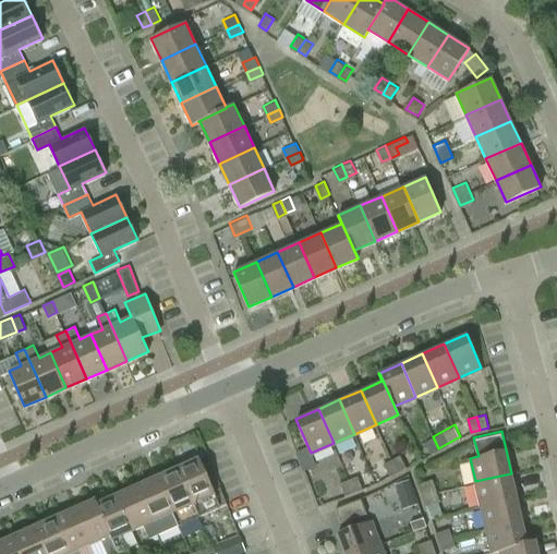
[(425,440),(432,452),(438,448),(433,436),(425,440)]
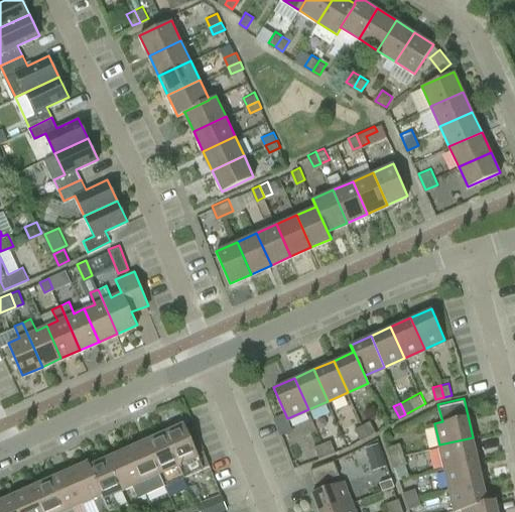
[(376,429),(370,418),(362,423),(367,434),(376,429)]
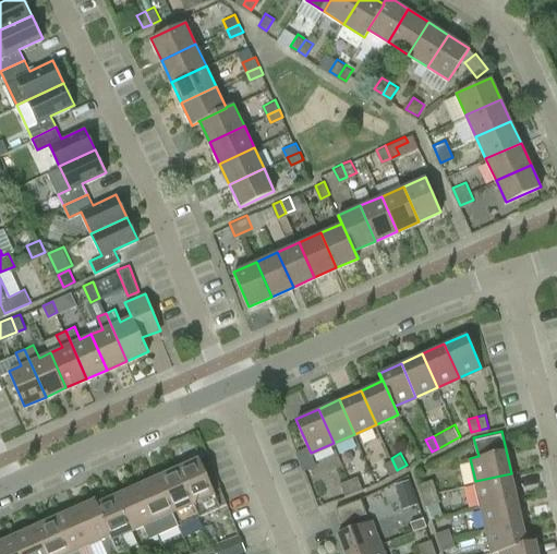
[(220,505),(215,493),(198,457),(178,467),(200,515),(220,505)]
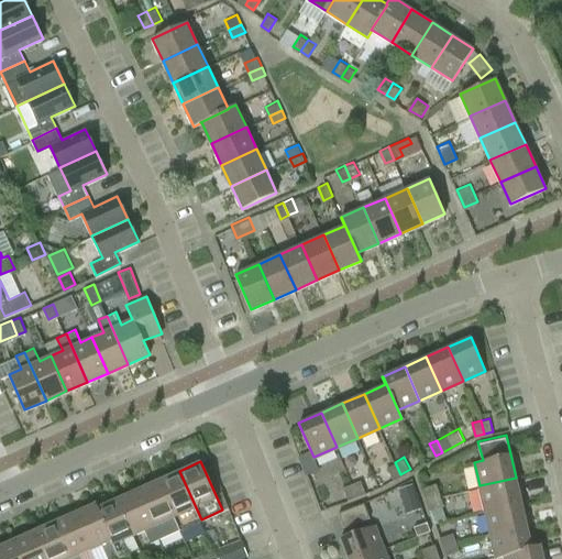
[(387,467),(394,478),(400,474),(395,462),(387,467)]
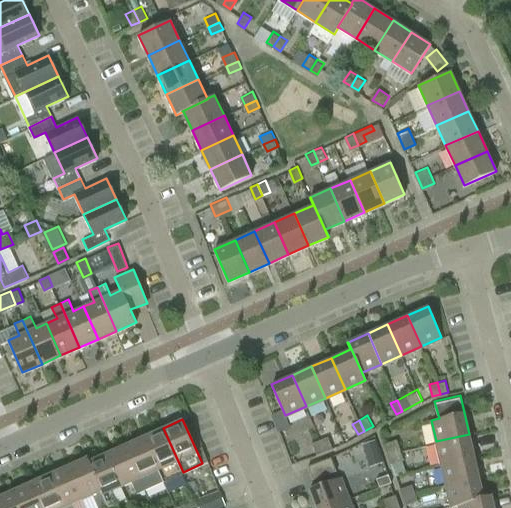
[(164,480),(183,472),(163,428),(144,436),(164,480)]
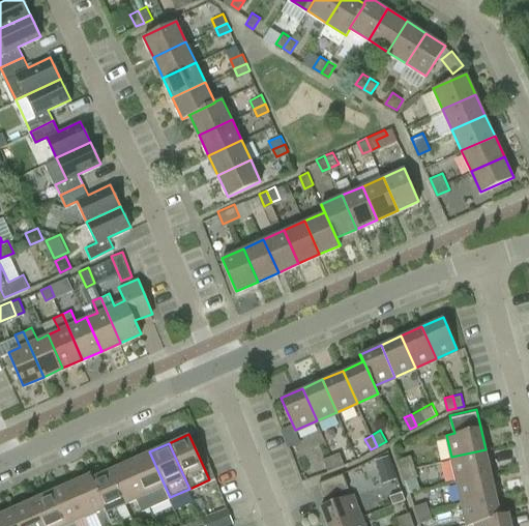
[(486,449),(451,457),(457,478),(491,471),(486,449)]
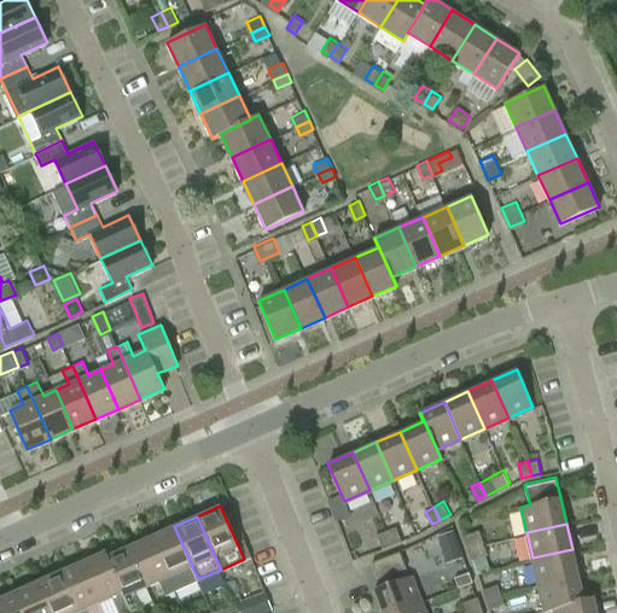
[(402,539),(396,525),(386,529),(393,543),(402,539)]
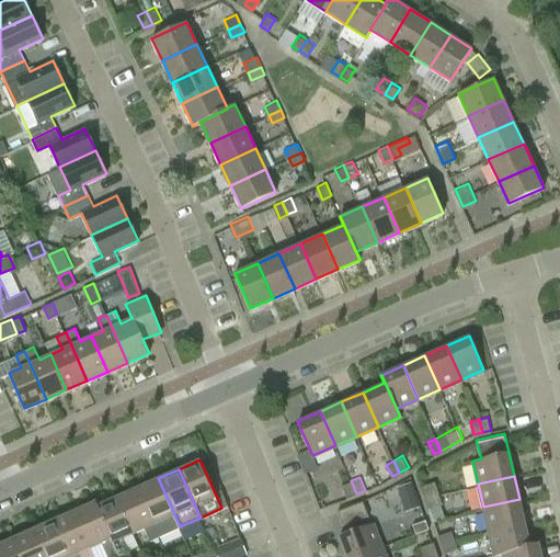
[(159,536),(180,526),(158,478),(138,487),(159,536)]
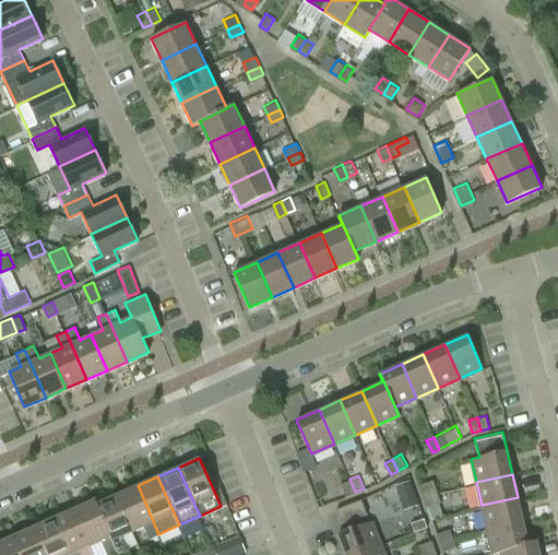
[(341,482),(346,495),(355,492),(349,479),(341,482)]
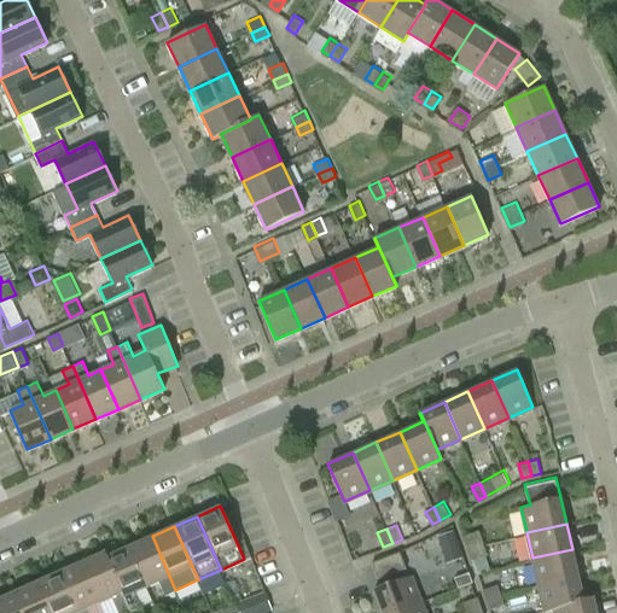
[(438,535),(444,550),(460,544),(454,529),(438,535)]
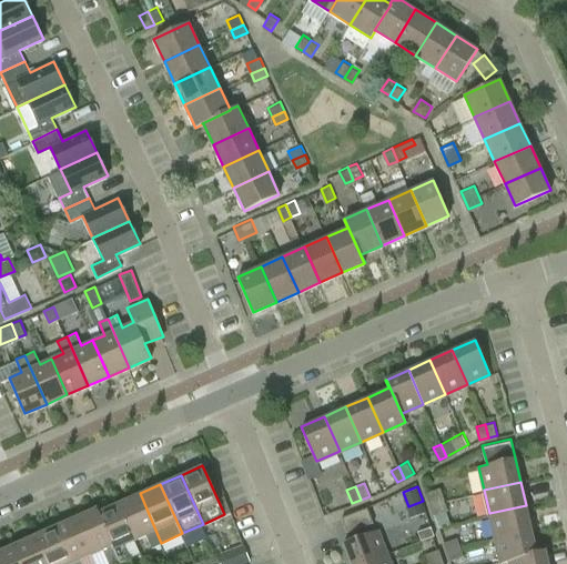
[(441,486),(427,491),(431,502),(445,500),(441,486)]
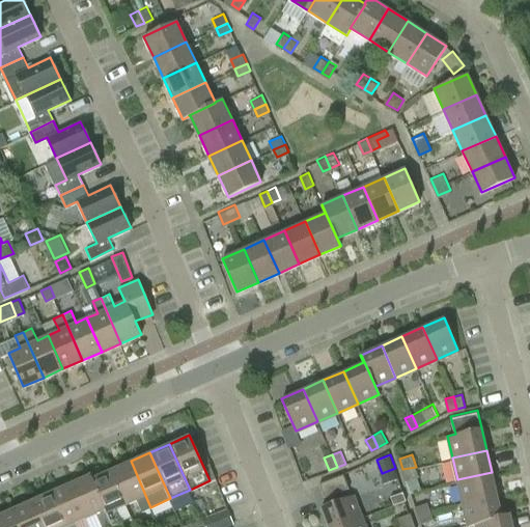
[(137,498),(142,510),(150,507),(131,461),(111,470),(127,503),(137,498)]
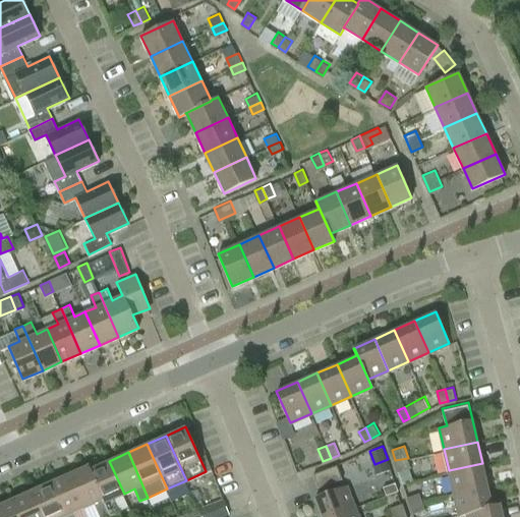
[(399,470),(411,466),(408,458),(395,460),(399,470)]
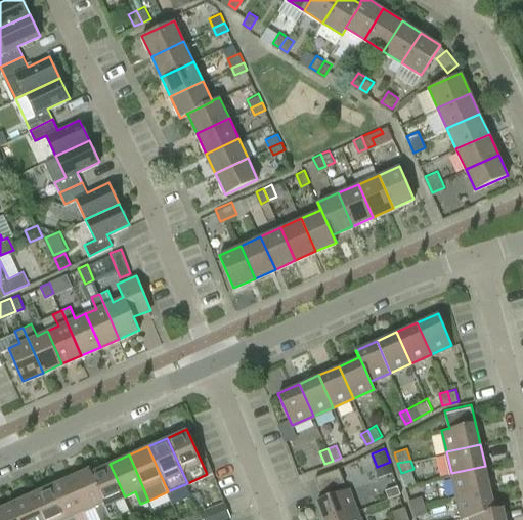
[(119,513),(114,502),(125,496),(110,464),(91,472),(111,517),(119,513)]
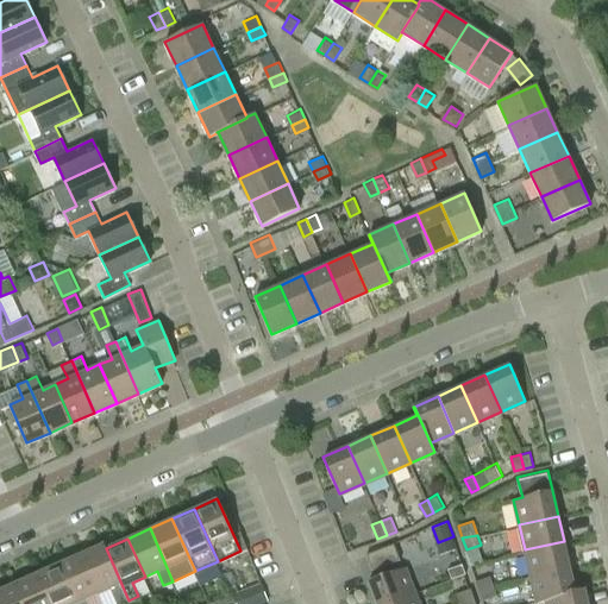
[(564,541),(525,549),(530,576),(570,566),(564,541)]
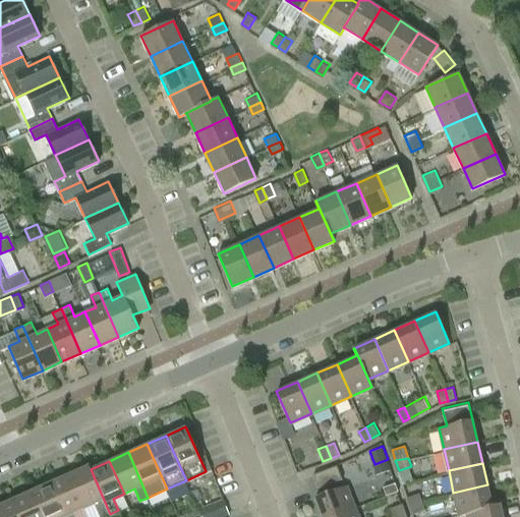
[(337,464),(313,473),(319,486),(342,477),(337,464)]
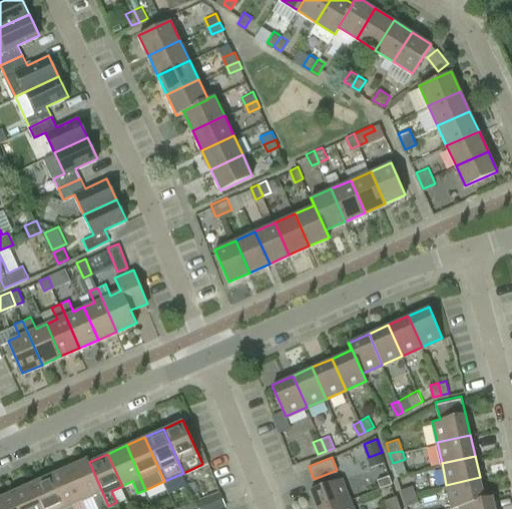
[(93,494),(99,508),(101,508),(108,506),(89,462),(87,458),(68,467),(83,499),(93,494)]
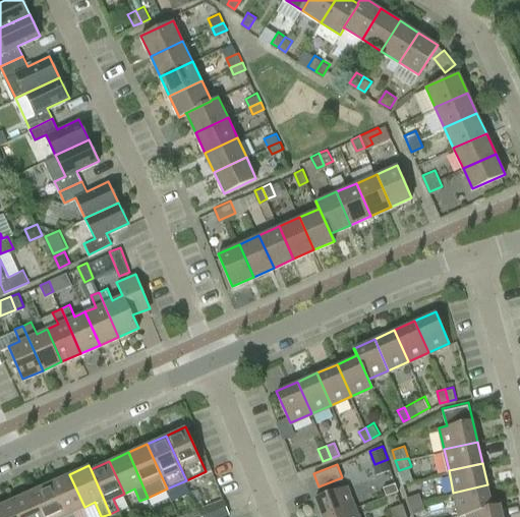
[(75,516),(73,512),(84,507),(69,474),(51,482),(65,516),(75,516)]
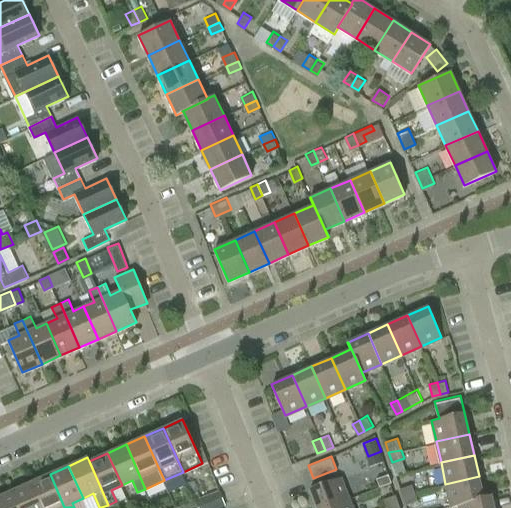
[(389,472),(377,476),(379,485),(392,480),(389,472)]
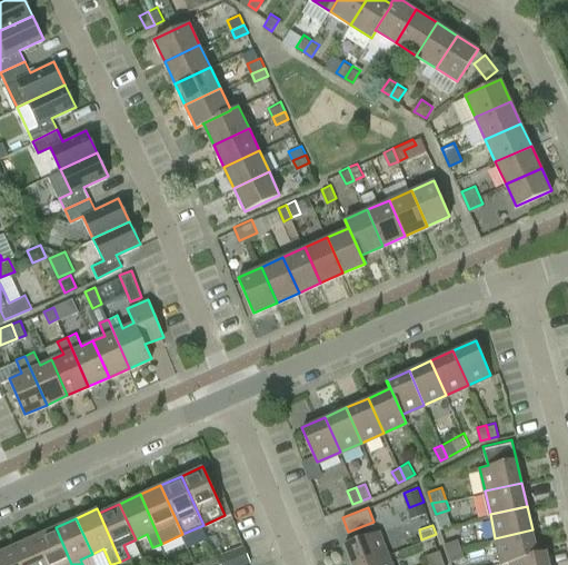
[(71,564),(56,527),(35,536),(47,564),(71,564)]
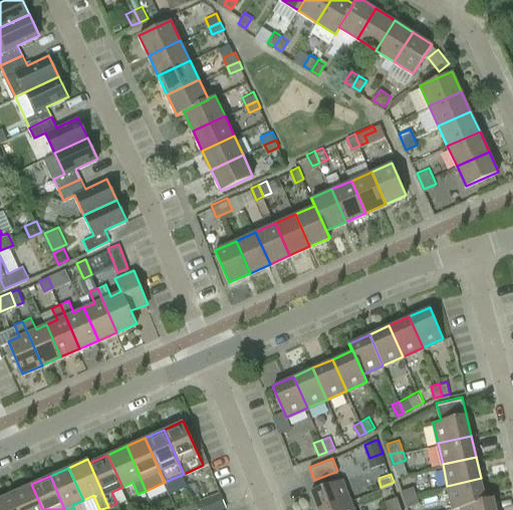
[(342,478),(311,490),(318,509),(321,509),(350,499),(342,478)]
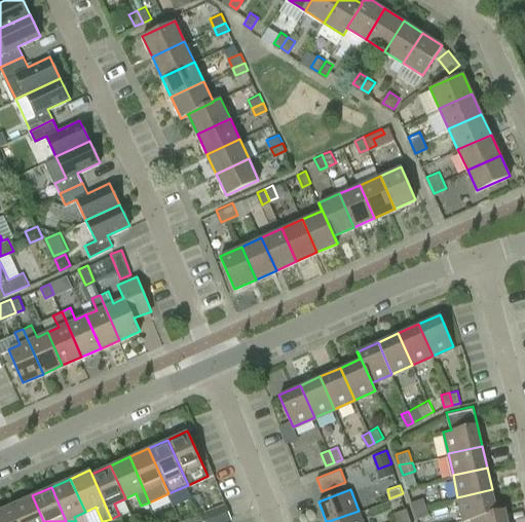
[(492,489),(457,497),(462,519),(504,509),(504,508),(496,510),(492,489)]
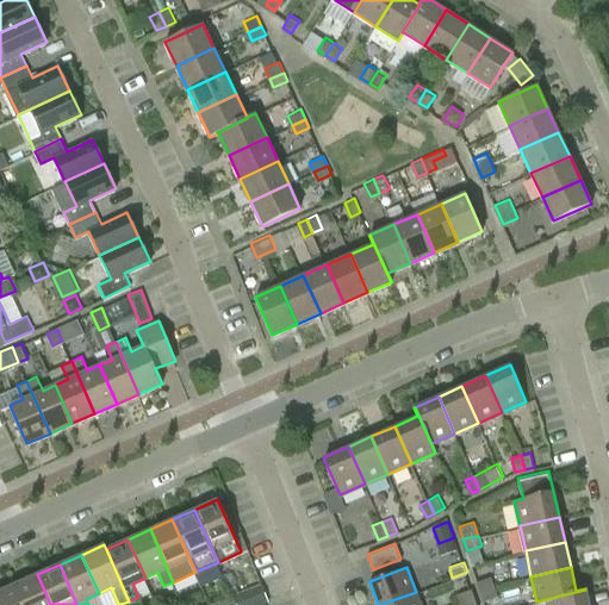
[(50,604),(37,574),(14,585),(24,604),(50,604)]
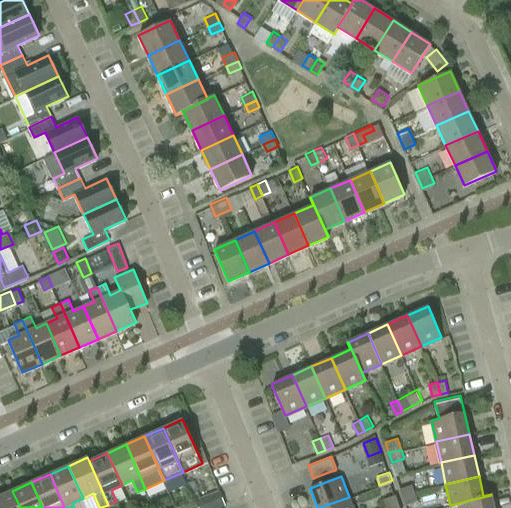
[(412,483),(400,487),(403,493),(415,491),(412,483)]
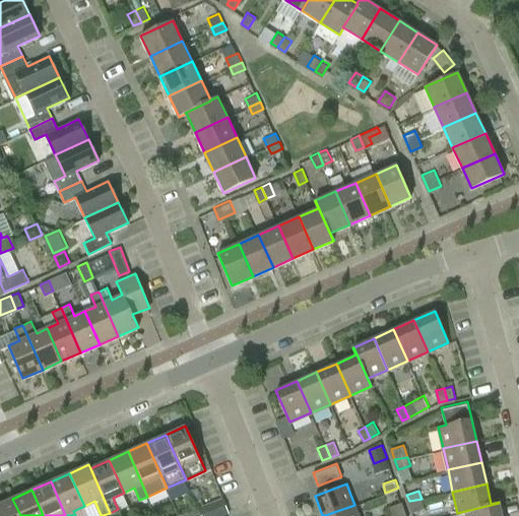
[(222,497),(199,506),(202,515),(216,515),(229,512),(222,497)]
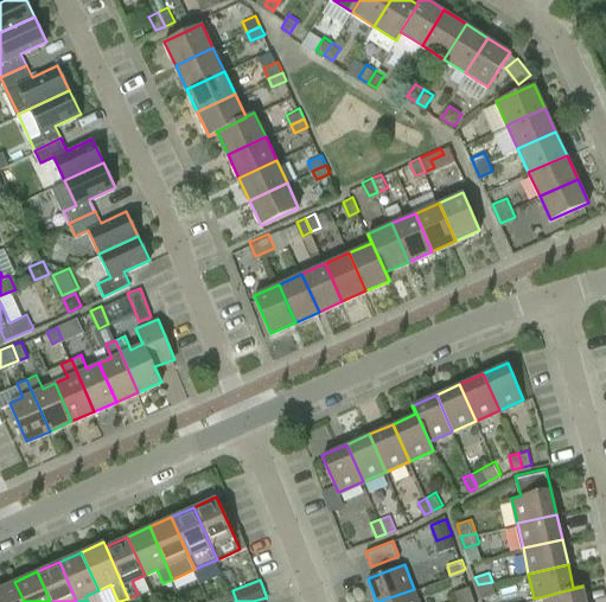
[(0,587),(0,601),(24,601),(14,582),(0,587)]
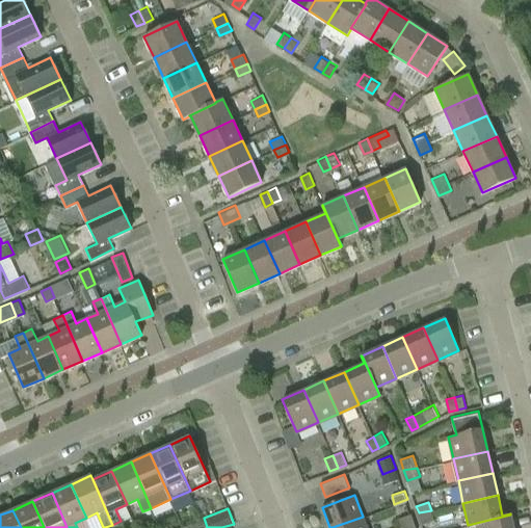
[(422,523),(434,519),(431,510),(419,512),(422,523)]
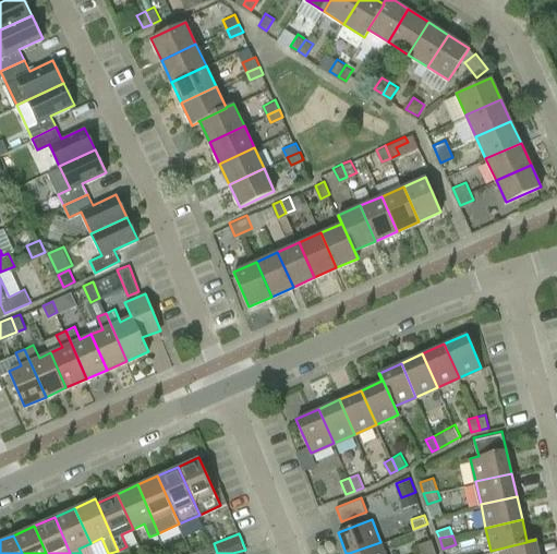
[(432,538),(419,542),(422,551),(435,546),(432,538)]
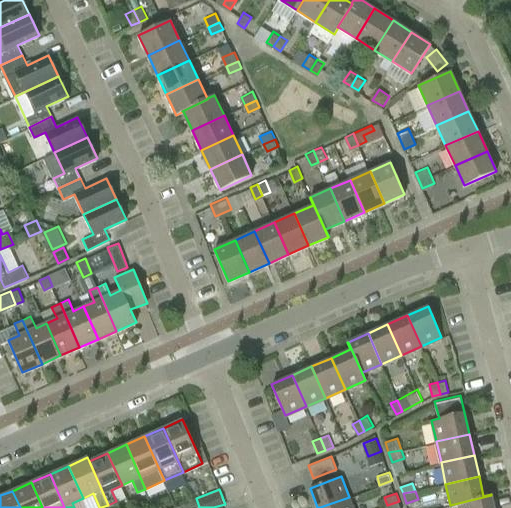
[(494,507),(491,495),(450,505),(458,504),(459,507),(494,507)]
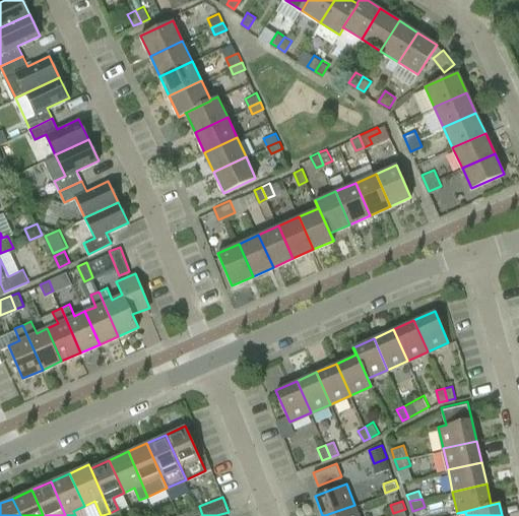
[(359,515),(354,505),(325,515),(359,515)]
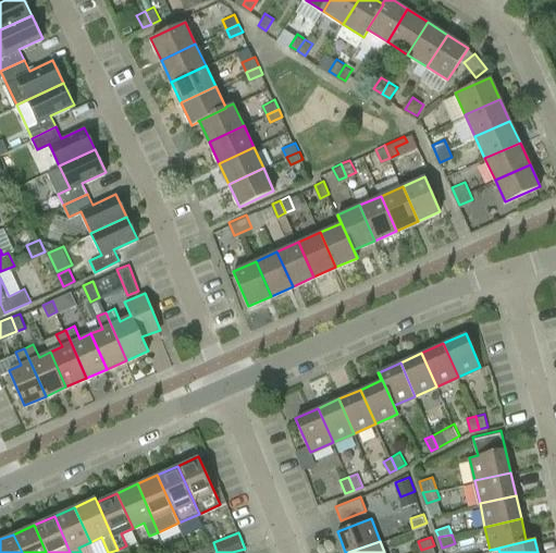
[(215,552),(212,543),(193,552),(192,552),(215,552)]
